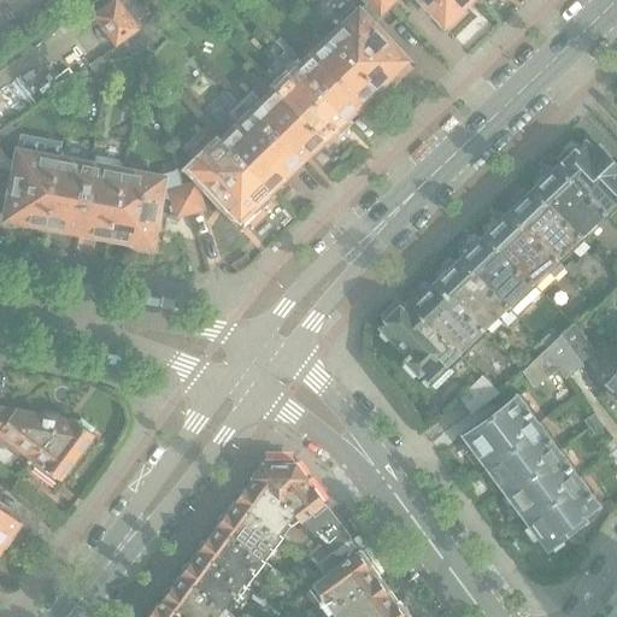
[(107,35),(130,17),(122,5),(118,0),(113,0),(93,16),(107,35)]
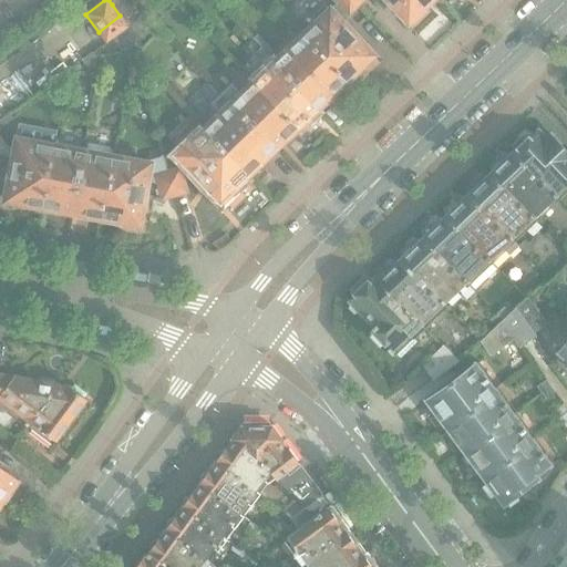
[(383,0),(387,2),(389,2),(408,22),(422,9),(428,9),(434,2),(434,0),(383,0)]
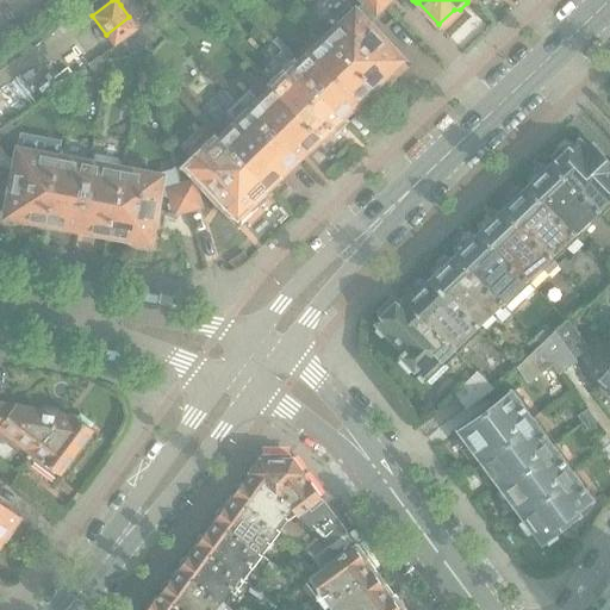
[(328,42),(372,88),(373,87),(378,87),(385,80),(385,75),(400,61),(380,38),(380,36),(374,29),(372,30),(363,20),(372,12),(363,4),(341,26),(342,27),(328,42)]
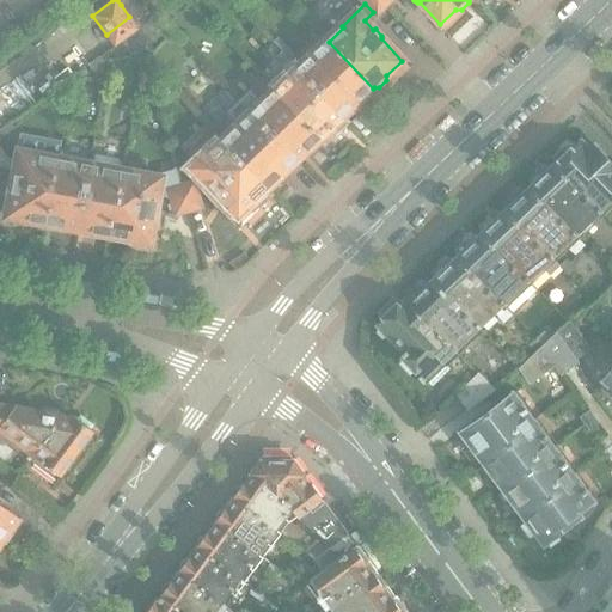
[(129,17),(106,35),(115,47),(124,40),(134,32),(138,29),(129,17)]
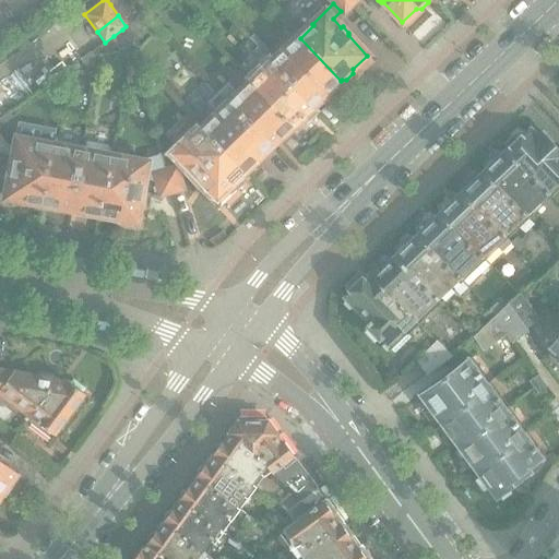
[(122,30),(114,36),(122,48),(131,45),(126,26),(122,30)]
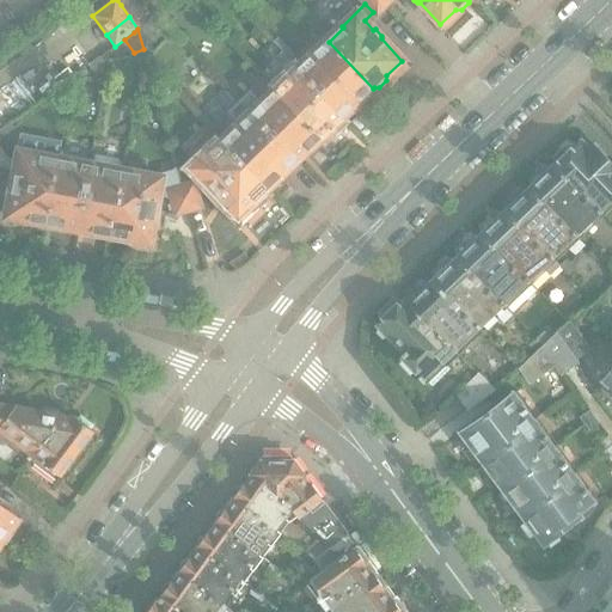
[(283,54),(292,62),(297,59),(279,40),(274,44),(283,54)]
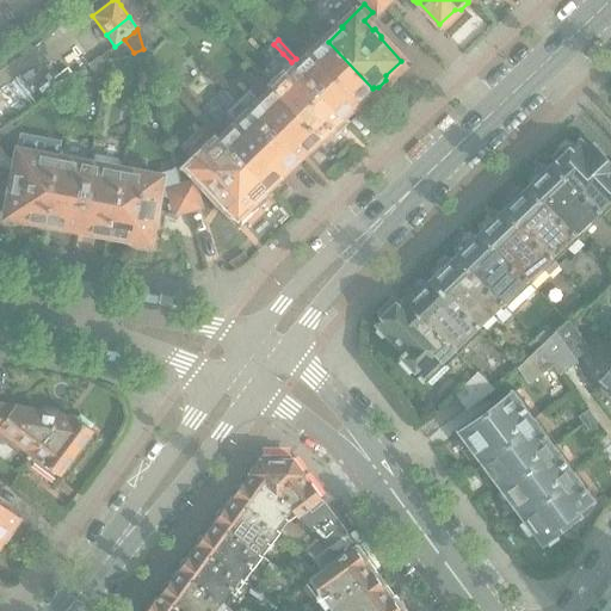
[(371,90),(372,88),(328,42),(314,55),(312,54),(297,68),(323,94),(322,98),(341,118),(358,102),(363,103),(371,94),(371,90)]
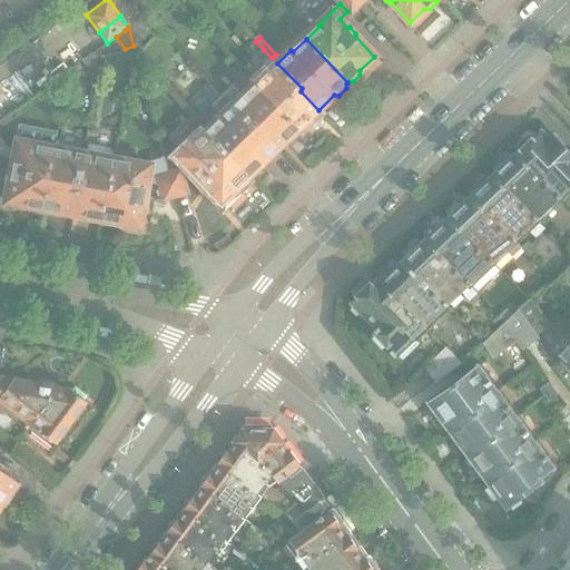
[(272,58),(264,50),(261,53),(268,61),(272,58)]
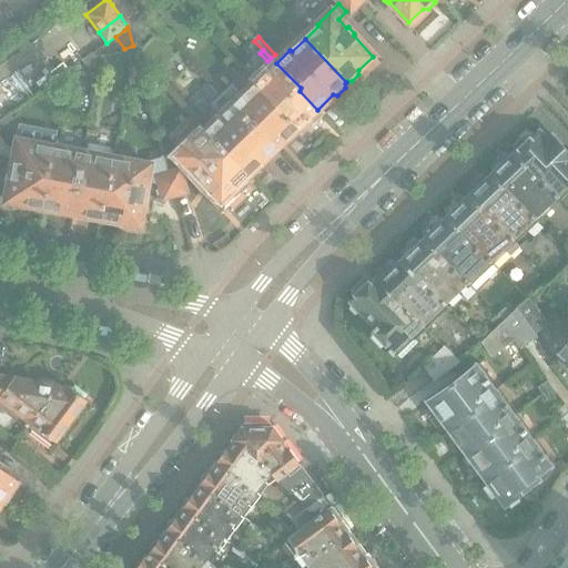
[(93,52),(81,61),(87,69),(99,61),(93,52)]
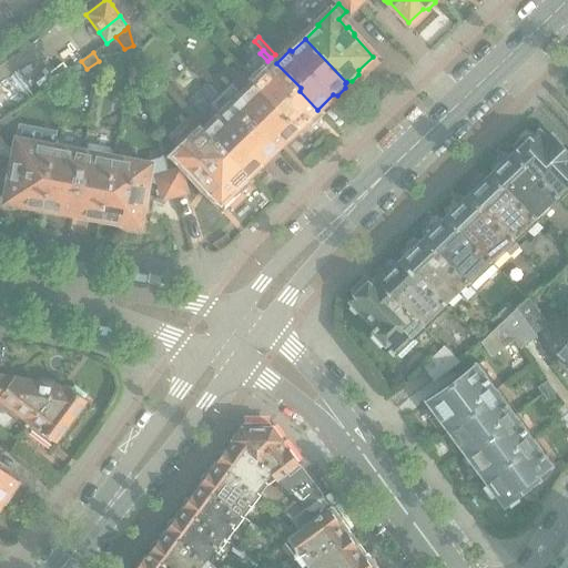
[(310,117),(317,110),(300,91),(301,88),(276,63),(267,72),(269,74),(256,85),(297,129),(298,128),(303,128),(310,121),(310,117)]
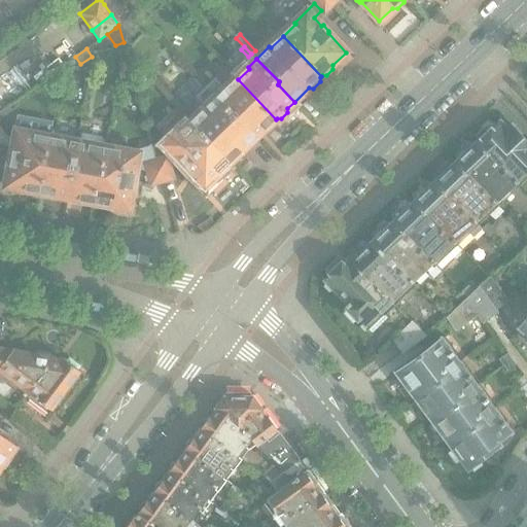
[(276,119),(238,79),(226,90),(215,77),(206,85),(239,121),(244,121),(258,136),(264,131),(269,131),(275,125),(275,120),(276,119)]
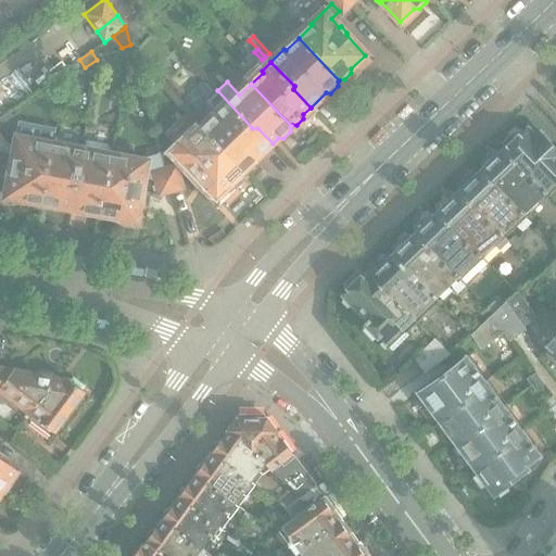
[(256,160),(273,143),(257,128),(252,128),(217,90),(202,105),(214,118),(203,129),(243,172),(244,171),(249,171),(256,164),(256,160)]
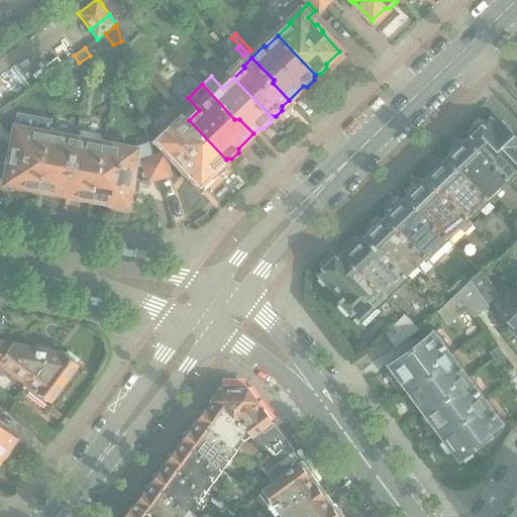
[(516,168),(516,138),(502,123),(498,127),(491,119),(481,129),(473,125),(473,127),(467,132),(466,132),(469,140),(468,141),(481,156),(484,152),(489,153),(492,157),(492,163),(507,178),(516,168)]
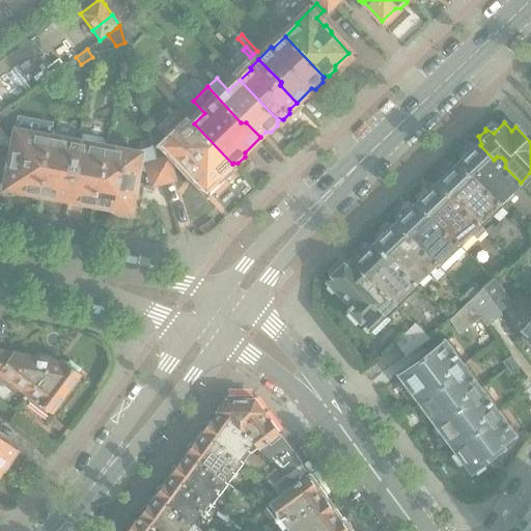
[(231,165),(232,164),(194,123),(183,134),(182,133),(167,146),(155,150),(163,160),(170,165),(177,158),(182,162),(180,164),(187,170),(189,170),(206,188),(220,175),(225,175),(231,169),(231,165)]
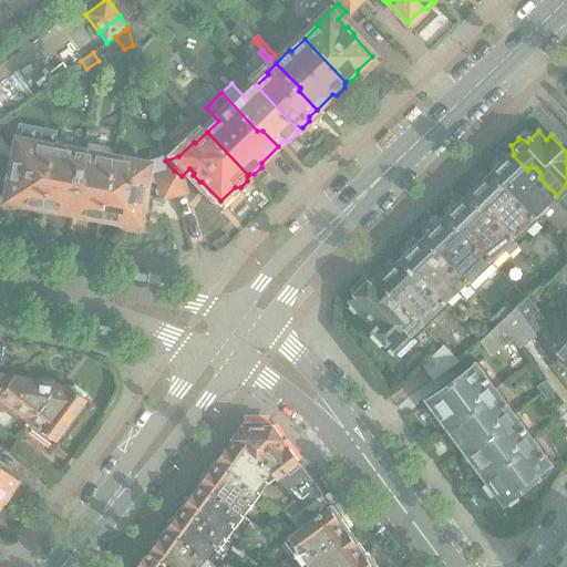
[(43,208),(54,148),(37,145),(38,142),(18,138),(16,150),(6,147),(0,138),(0,151),(1,154),(13,156),(13,161),(10,163),(9,171),(10,173),(6,200),(26,205),(28,208),(38,210),(42,207),(43,208)]
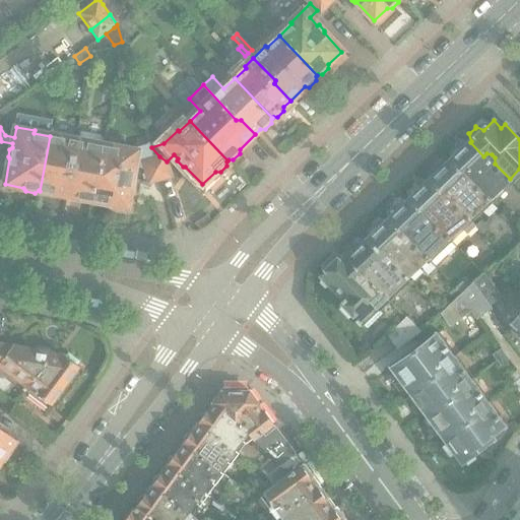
[(92,200),(103,146),(87,143),(87,140),(81,139),(83,130),(78,129),(76,138),(66,195),(76,197),(79,201),(88,203),(91,200),(92,200)]
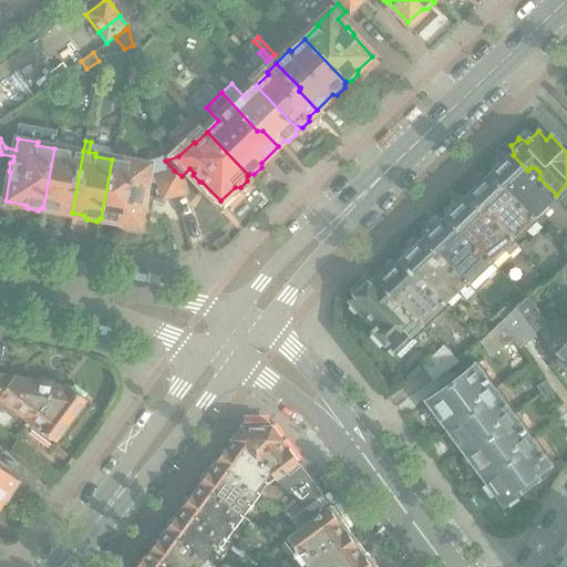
[(60,210),(72,213),(83,151),(72,148),(72,152),(54,148),(43,208),(47,212),(57,214),(60,210)]
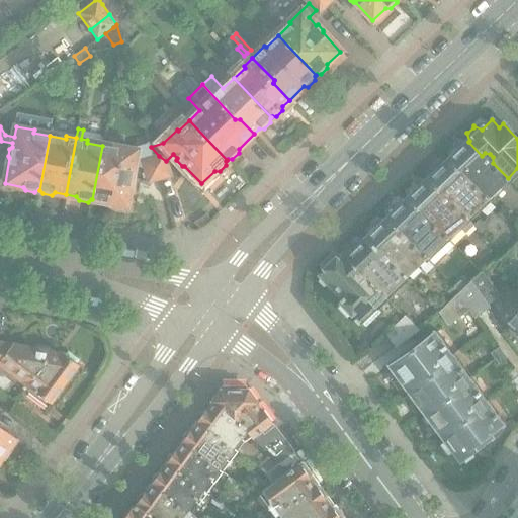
[(508,178),(493,163),(493,157),(490,154),(485,153),(482,156),(468,142),(460,149),(452,146),(453,147),(447,152),(446,152),(449,160),(447,161),(461,176),(464,173),(468,173),(472,176),(472,182),(487,197),(508,178)]
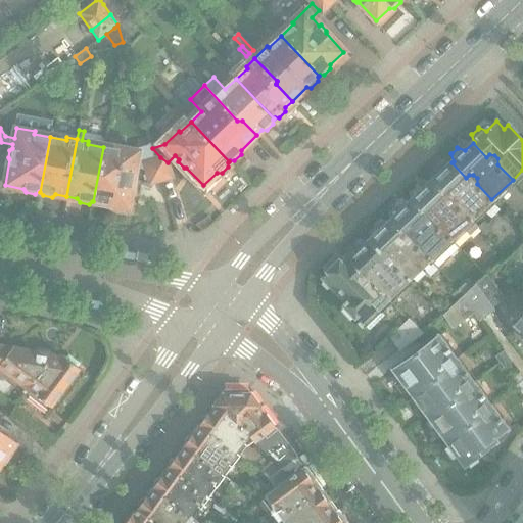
[(119,150),(103,147),(93,201),(94,201),(97,205),(106,207),(109,204),(128,207),(133,182),(135,181),(136,175),(134,173),(135,168),(144,169),(144,162),(136,161),(138,150),(120,147),(119,150)]
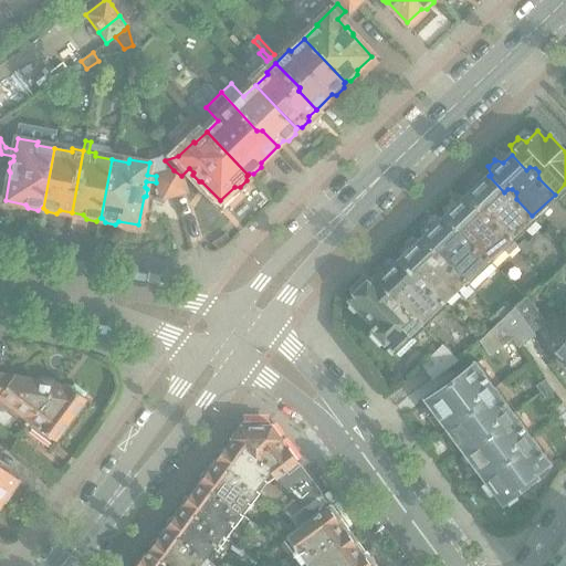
[(532,216),(516,199),(516,192),(512,189),(507,189),(504,192),(489,176),(481,184),(472,180),(472,181),(467,188),(464,188),(468,196),(467,198),(481,213),(485,209),(490,209),(494,215),(494,221),(510,238),(532,216)]
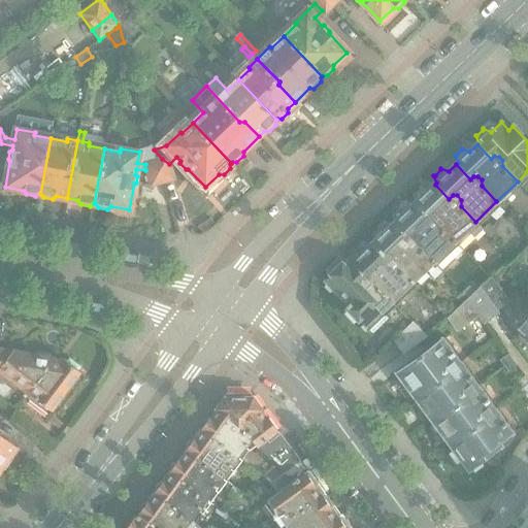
[(475,222),(461,206),(461,200),(457,195),(453,195),(449,199),(435,185),(428,192),(420,188),(420,189),(414,195),(413,195),(416,203),(415,204),(428,219),(430,217),(436,217),(438,220),(438,226),(455,241),(466,231),(473,238),(480,233),(488,242),(492,238),(475,222)]
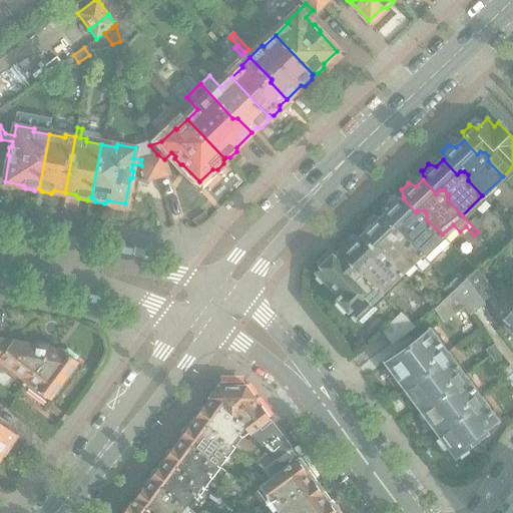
[(442,234),(426,219),(426,213),(424,210),(418,210),(416,212),(403,198),(396,205),(388,202),(388,203),(382,209),(381,208),(384,216),(383,218),(396,232),(399,228),(404,229),(406,232),(406,238),(421,254),(442,234)]
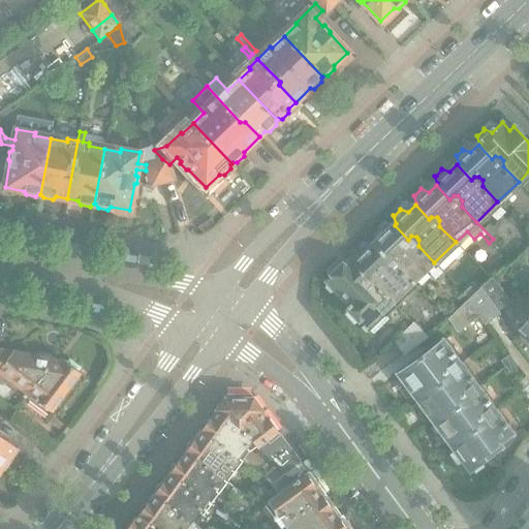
[(434,262),(418,246),(418,240),(416,237),(411,236),(408,240),(395,225),(386,231),(378,228),(379,229),(373,236),(372,235),(375,244),(373,245),(386,259),(390,256),(393,256),(397,260),(397,265),(413,282),(426,270),(435,280),(443,272),(434,262)]
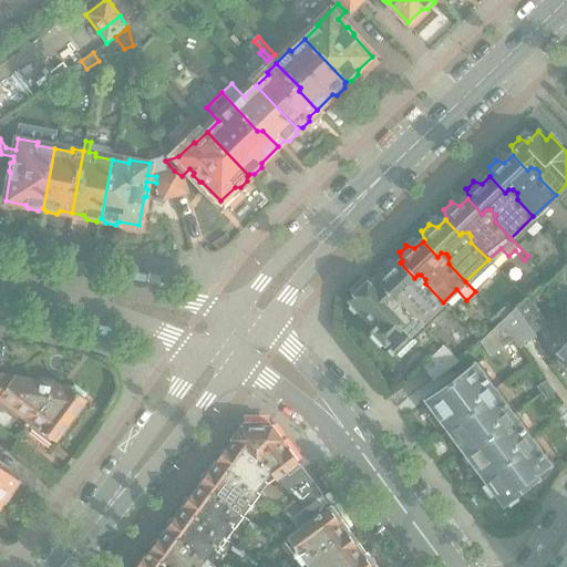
[(443,302),(425,284),(425,279),(421,275),(418,275),(414,278),(400,263),(392,270),(383,266),(383,268),(372,279),(392,299),(394,296),(421,323),(421,322),(443,302)]
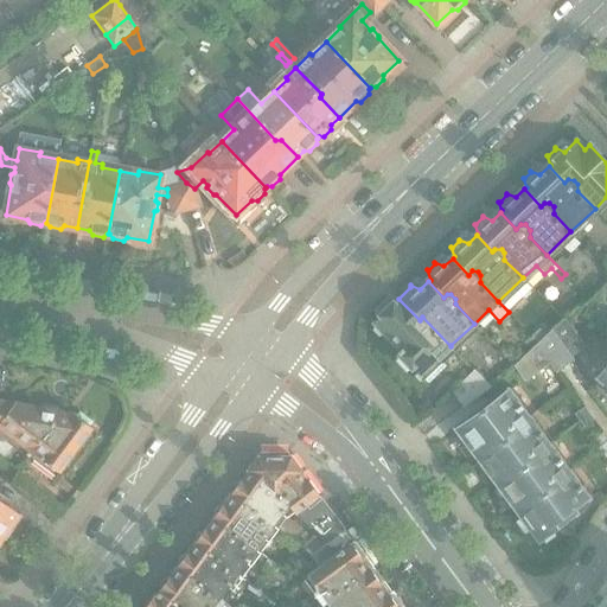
[(451,346),(422,317),(420,320),(398,299),(390,306),(382,302),(374,311),(377,319),(374,321),(376,324),(376,326),(383,333),(384,333),(400,349),(397,351),(400,353),(398,357),(409,368),(413,366),(428,384),(443,370),(439,364),(454,349),(451,345),(451,346)]
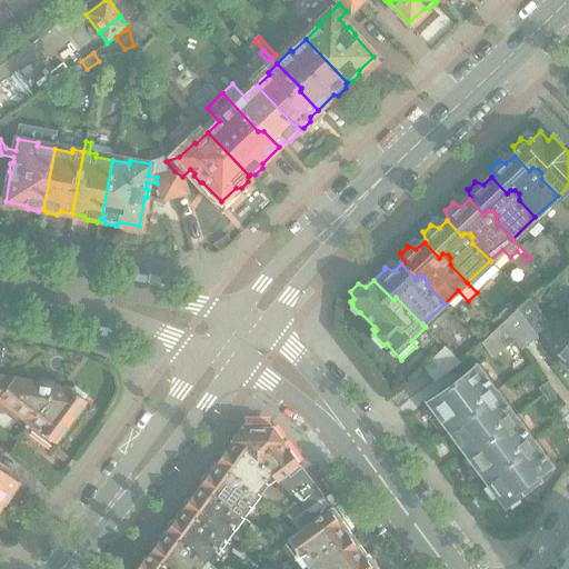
[(549,325),(531,301),(529,299),(518,309),(536,335),(549,325)]
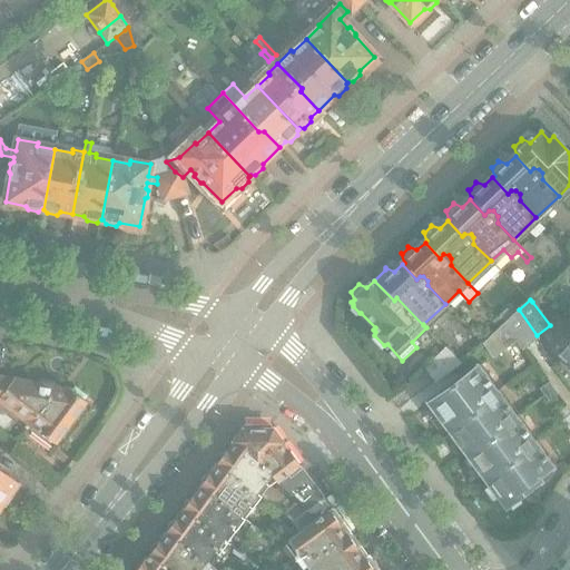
[(539,338),(537,335),(519,310),(503,325),(516,342),(522,351),(539,338)]
